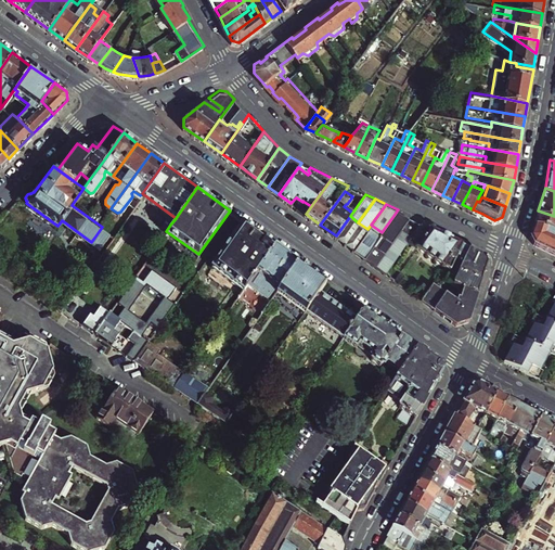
[(391,241),(409,215),(398,209),(382,232),(381,233),(391,241)]
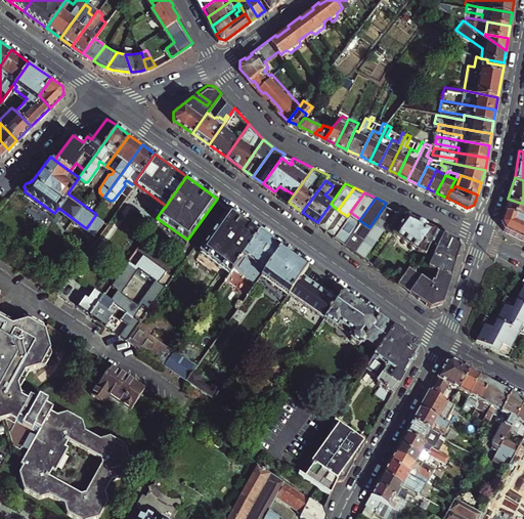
[(505,208),(523,215),(523,204),(508,199),(505,208)]
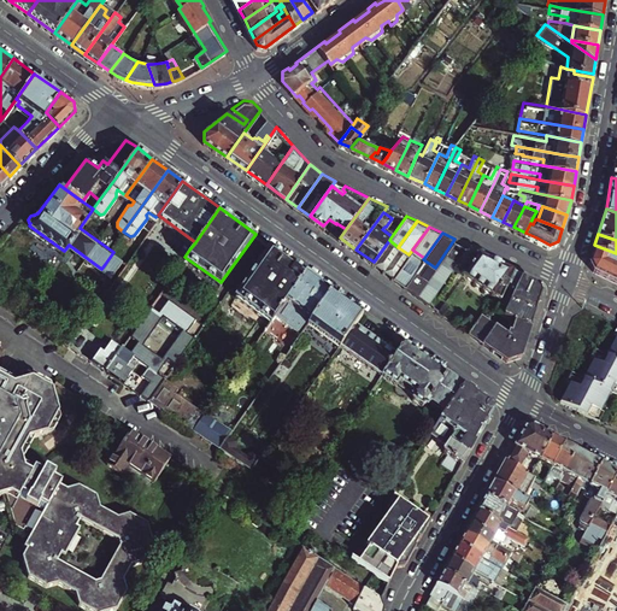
[(417,293),(428,300),(468,245),(454,239),(435,268),(417,293)]
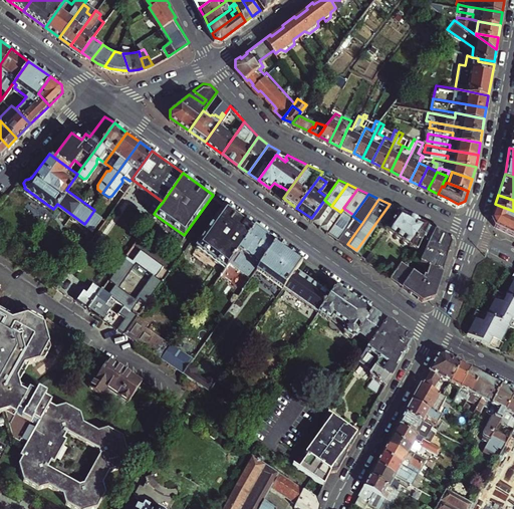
[(328,230),(340,212),(331,206),(324,200),(311,218),(328,230)]
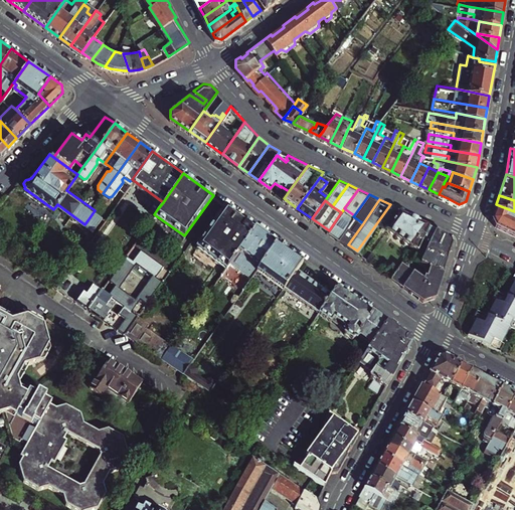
[(225,266),(229,261),(254,224),(225,203),(196,243),(225,266)]
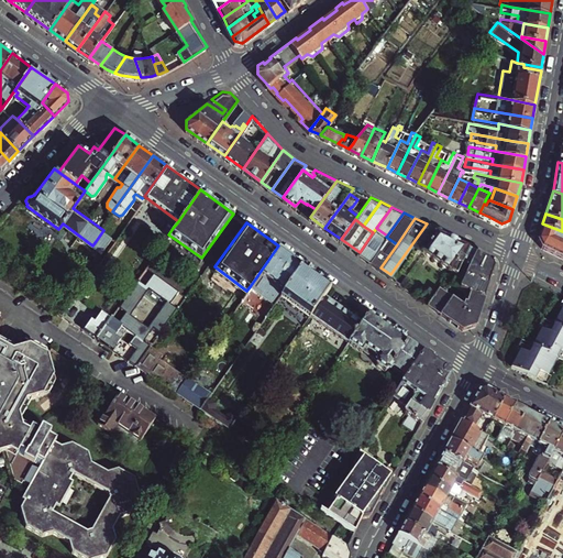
[(562,254),(562,231),(542,223),(539,236),(542,244),(562,254)]
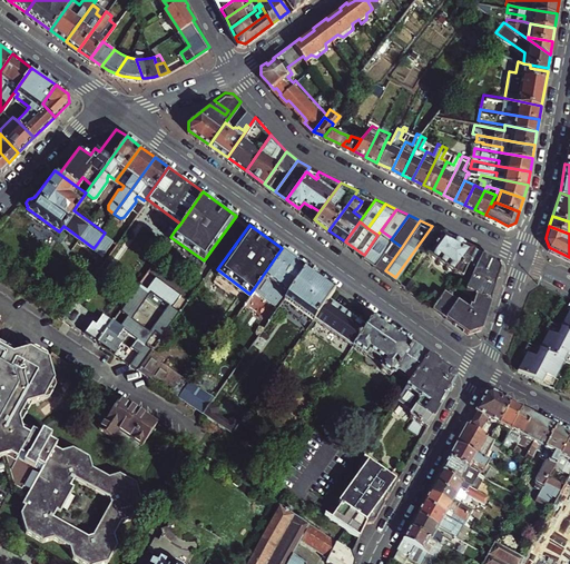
[(364,255),(374,263),(391,239),(392,238),(381,230),(377,235),(364,255)]
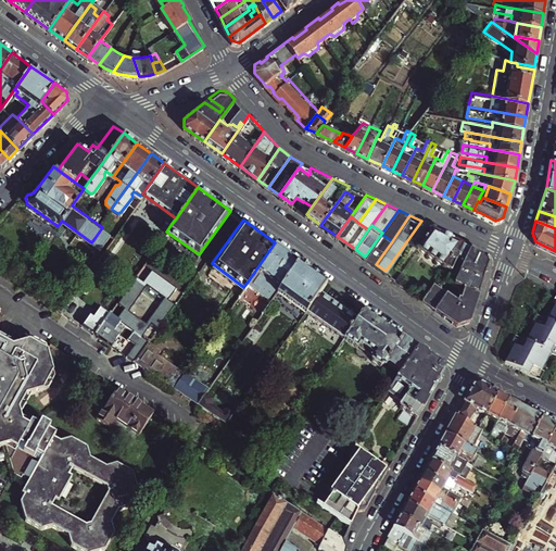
[(451,268),(464,242),(432,226),(418,246),(451,268)]
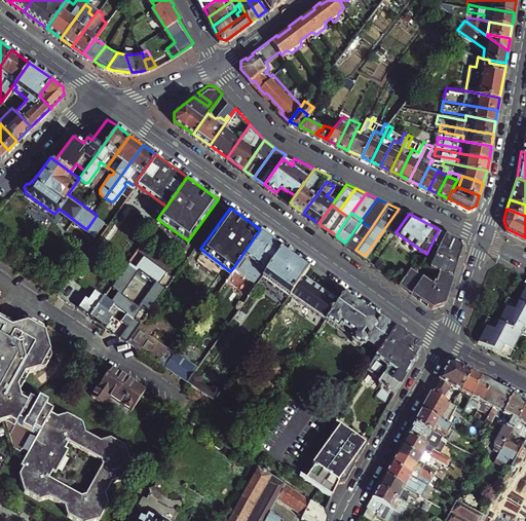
[(97,215),(89,225),(95,228),(102,219),(97,215)]
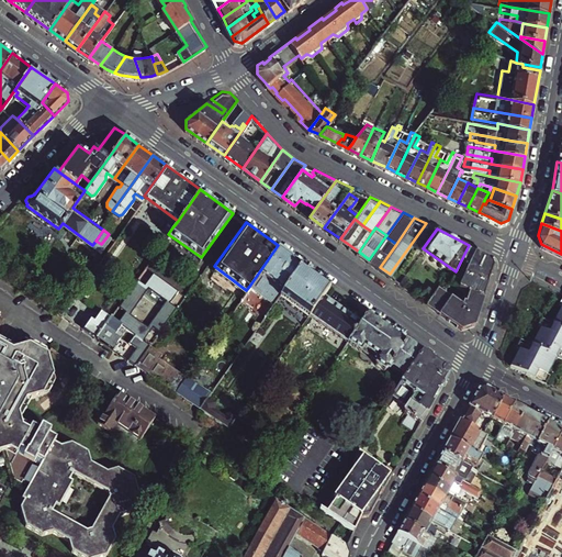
[(385,236),(369,259),(380,267),(396,244),(385,236)]
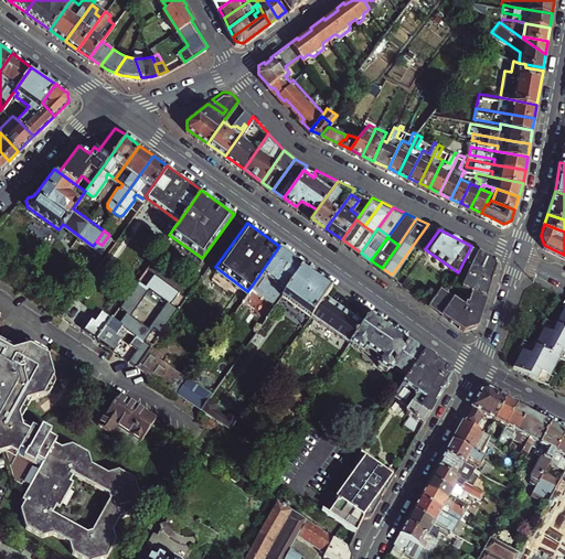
[(279,246),(252,286),(277,304),(284,296),(306,265),(279,246)]
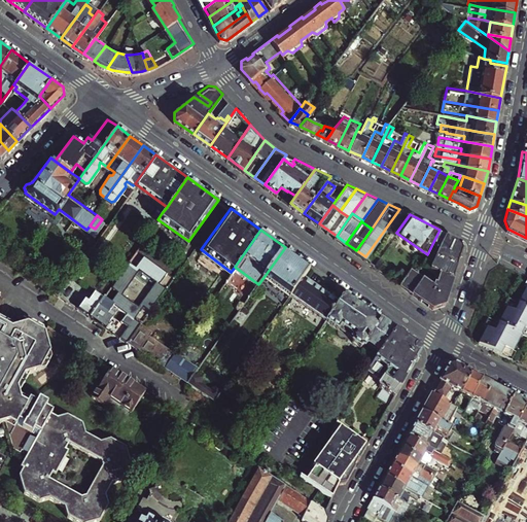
[(429,255),(457,264),(463,246),(460,239),(440,230),(427,254),(429,255)]
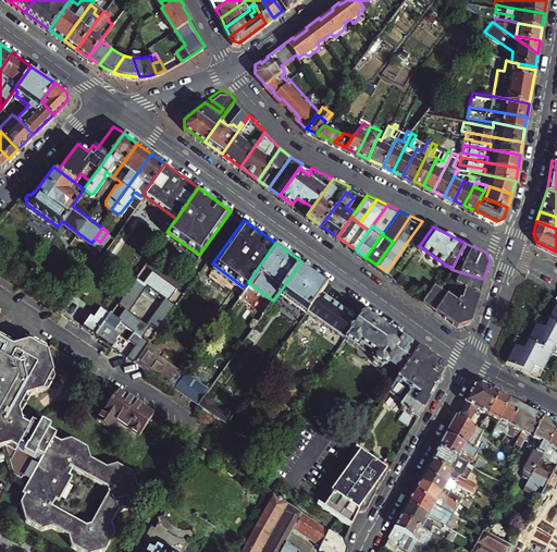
[(301,261),(280,292),(306,310),(307,308),(321,289),(327,281),(301,261)]
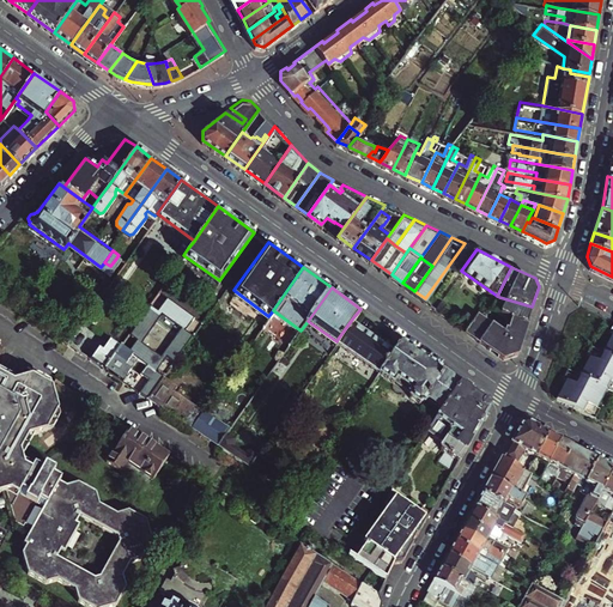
[(159,305),(152,299),(132,328),(139,333),(131,346),(165,370),(194,329),(188,326),(198,313),(169,292),(159,305)]
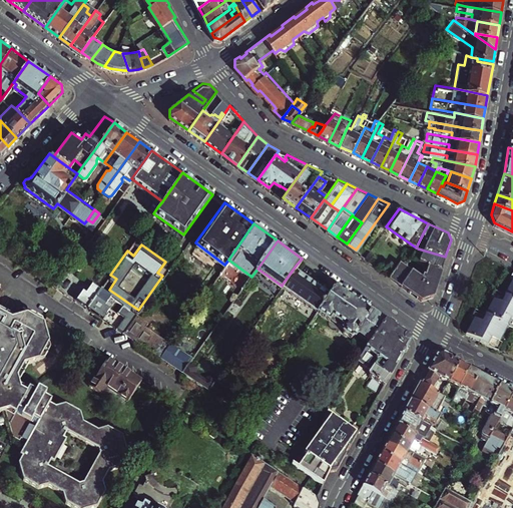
[(410,260),(417,262),(441,270),(445,257),(418,248),(416,247),(415,250),(410,260)]
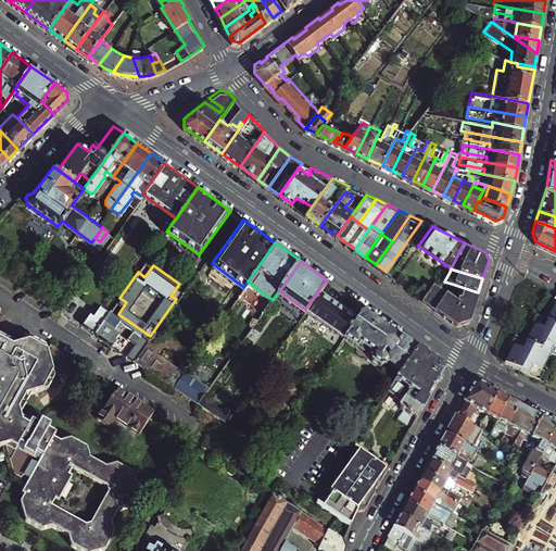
[(419,277),(411,289),(422,298),(431,286),(419,277)]
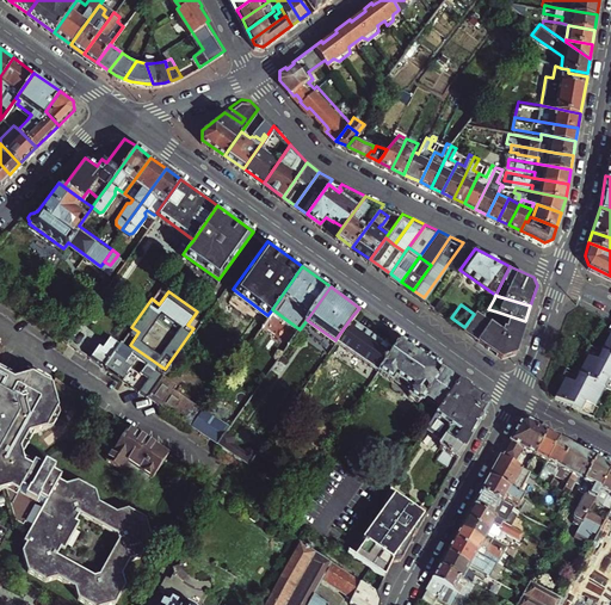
[(525,321),(497,312),(491,320),(477,309),(474,314),(464,327),(501,353),(517,349),(525,321)]
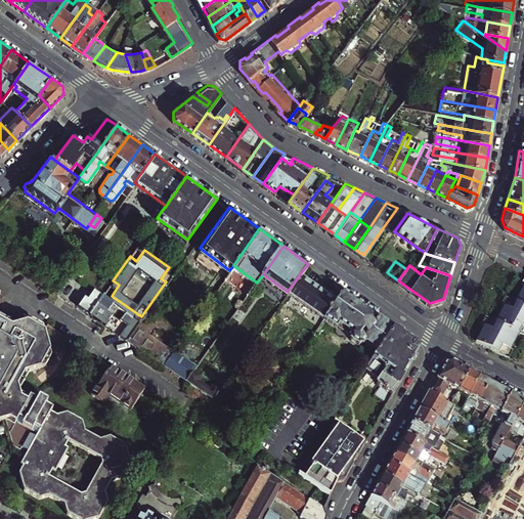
[(338,297),(302,271),(289,290),(309,304),(324,314),(338,297)]
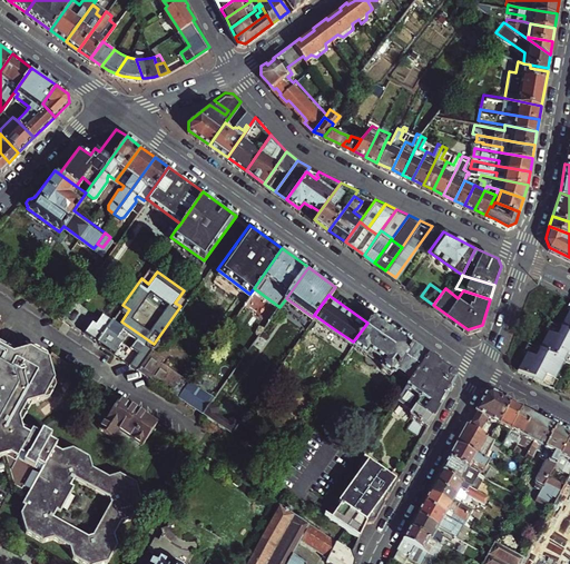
[(97,338),(112,317),(102,309),(96,319),(92,316),(84,328),(97,338)]
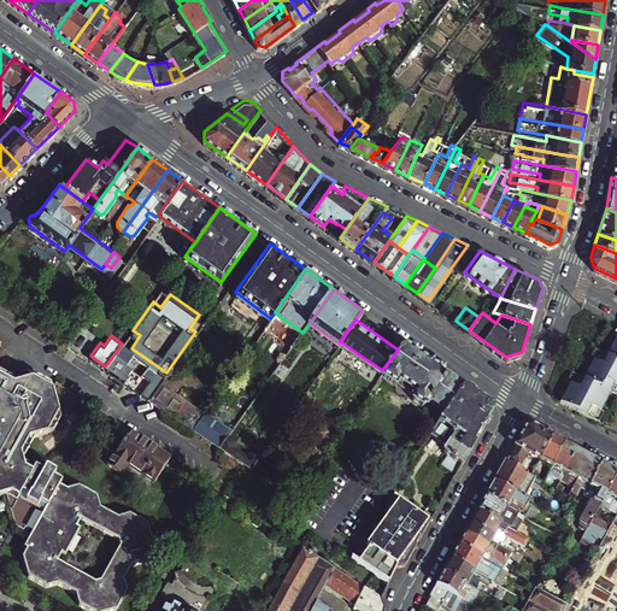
[(570,386),(587,395),(603,404),(611,388),(616,391),(616,338),(615,338),(607,351),(599,346),(583,375),(576,370),(573,376),(570,386)]
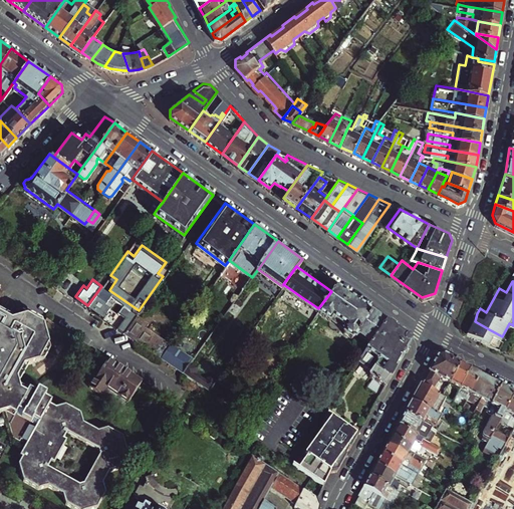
[(336,283),(331,291),(318,308),(330,317),(333,313),(341,319),(339,322),(345,326),(344,328),(352,334),(354,332),(356,334),(359,330),(371,339),(387,318),(336,283)]
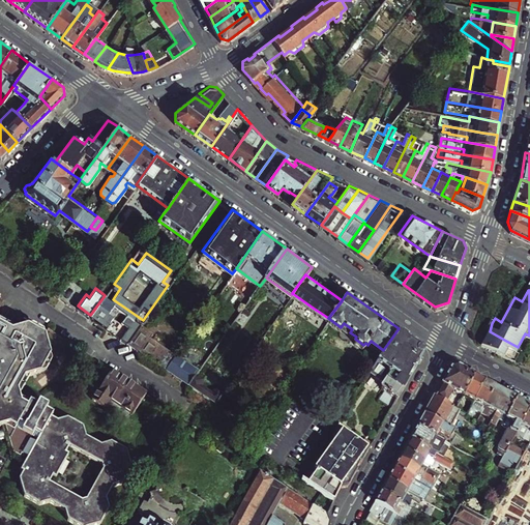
[(115,302),(105,295),(90,315),(109,327),(111,324),(108,322),(110,320),(105,317),(115,302)]
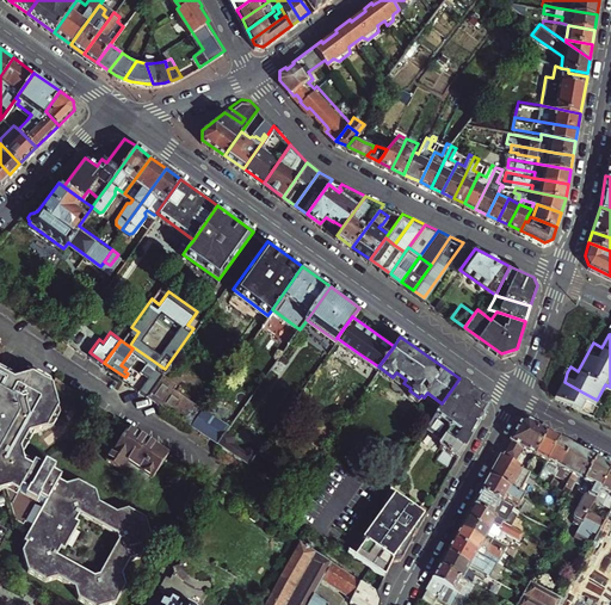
[(12,520),(29,530),(24,538),(26,539),(23,548),(29,567),(47,578),(57,574),(75,584),(79,596),(96,604),(116,599),(127,581),(122,569),(130,555),(142,551),(152,535),(146,513),(128,504),(117,507),(99,498),(96,486),(78,476),(66,480),(60,476),(62,471),(54,467),(56,462),(45,457),(43,461),(35,456),(35,458),(32,462),(25,457),(23,451),(23,450),(20,444),(29,428),(35,427),(47,424),(59,403),(51,381),(54,376),(43,370),(39,375),(32,371),(13,375),(0,368),(0,487),(2,487),(4,492),(6,501),(12,520)]
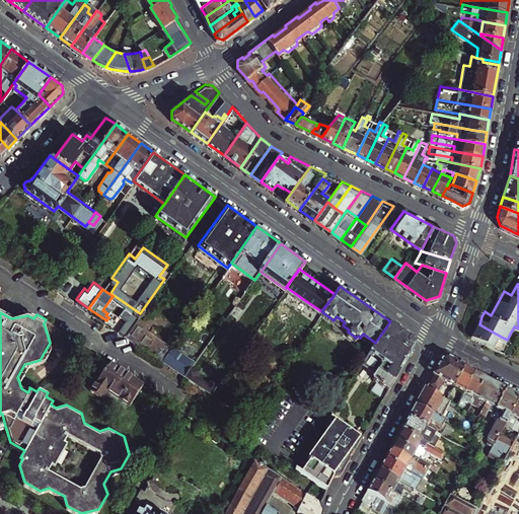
[(479,324),(482,316),(472,334),(489,343),(494,333),(479,324)]
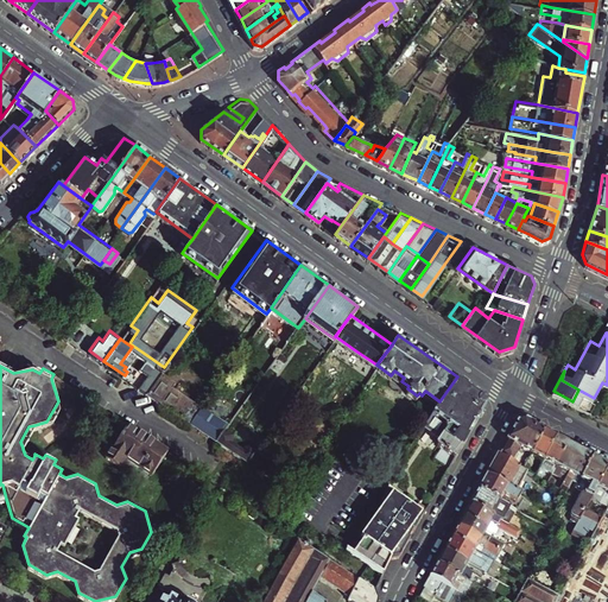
[(482,394),(457,376),(439,401),(431,413),(425,423),(442,435),(437,439),(453,450),(449,456),(453,458),(470,426),(485,403),(482,394)]
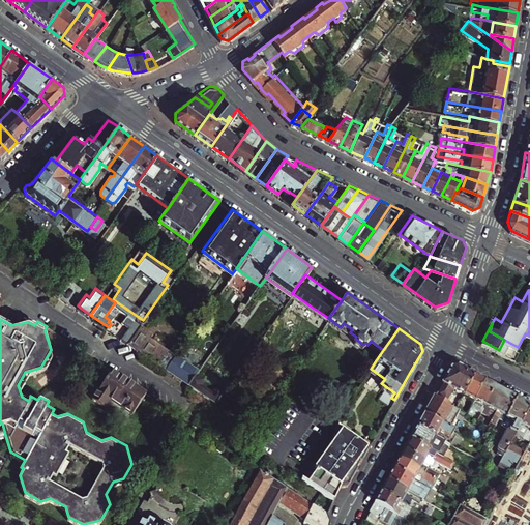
[(504,340),(499,350),(512,357),(518,347),(504,340)]
